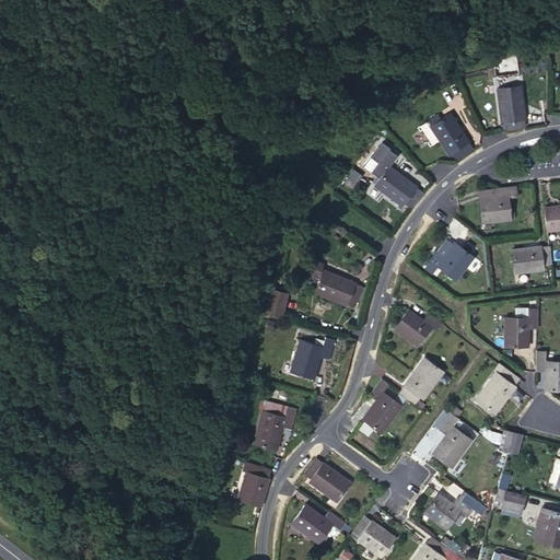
[(523,104),(521,85),(499,88),(500,96),(498,97),(501,121),(505,121),(506,130),(525,127),(525,119),(524,108),(522,108),(522,104),(523,104)]
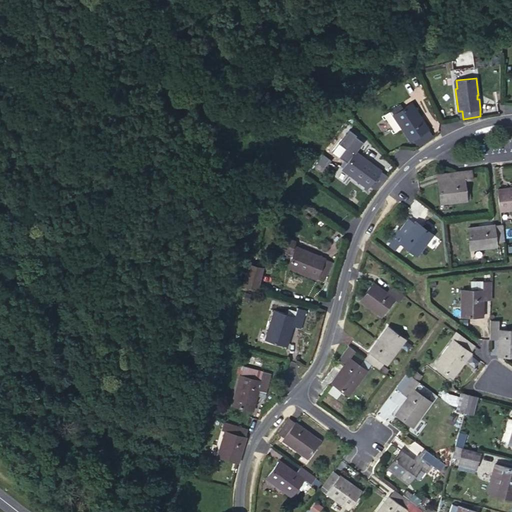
[(413,139),(417,146),(432,136),(428,129),(423,121),(422,122),(420,119),(421,118),(411,103),(402,109),(400,105),(382,117),(384,120),(386,119),(393,129),(391,131),(393,134),(402,129),(410,141),(413,139)]
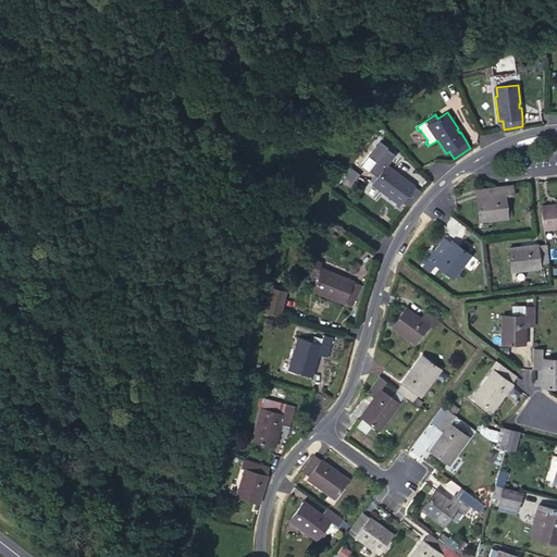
[(401,176),(386,164),(373,183),(381,188),(380,189),(399,205),(401,201),(408,207),(420,190),(413,185),(405,178),(405,180),(401,177),(401,176)]
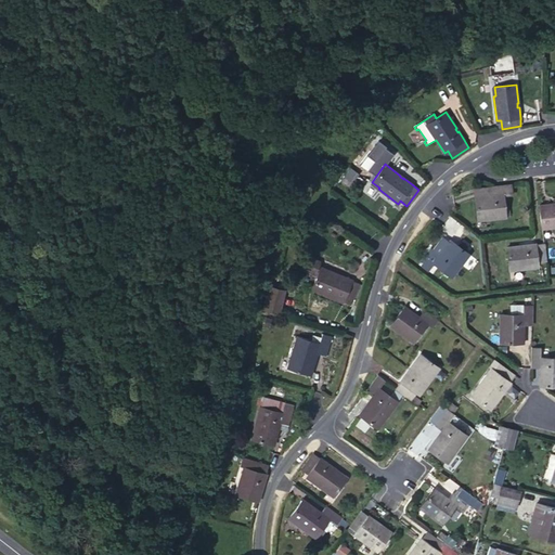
[(487,220),(506,217),(506,216),(505,207),(503,194),(513,193),(512,184),(492,186),(493,195),(475,197),(477,218),(487,217),(487,220)]
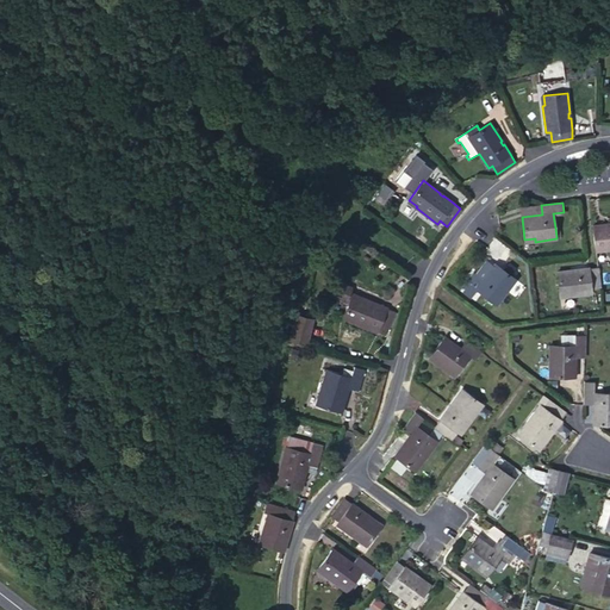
[(521,207),(522,217),(542,215),(541,205),(521,207)]
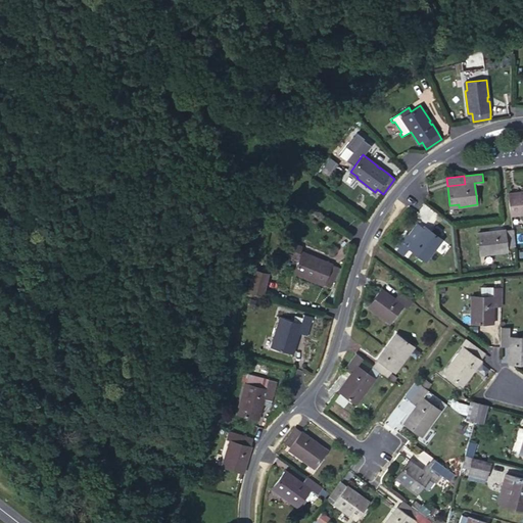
[(520,215),(522,214),(522,193),(520,194),(520,191),(509,193),(511,214),(520,212),(520,215)]
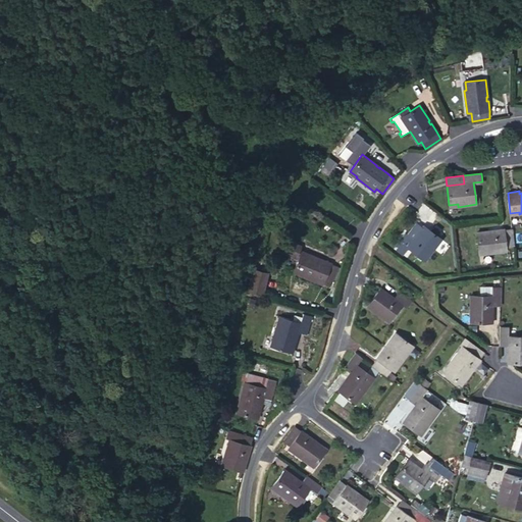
[(407,235),(413,240),(422,227),(416,223),(407,235)]
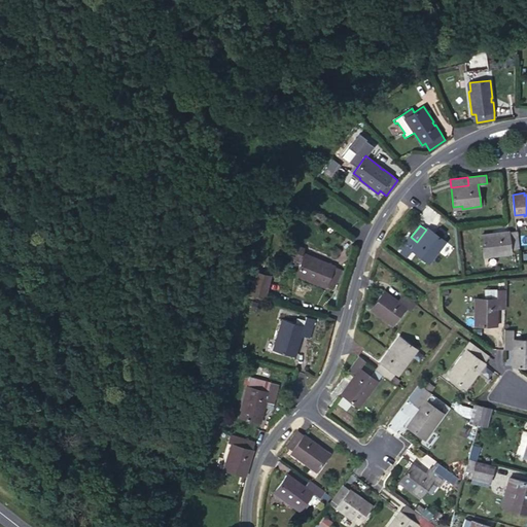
[(407,257),(412,250),(429,262),(441,249),(438,247),(444,240),(427,227),(426,230),(417,242),(411,237),(402,249),(399,252),(407,257)]
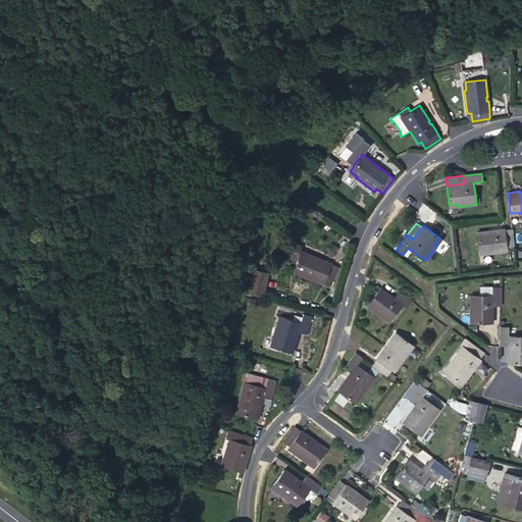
[(504,230),(504,229),(493,230),(493,233),(488,233),(488,231),(477,232),(479,253),(488,251),(488,254),(507,251),(506,249),(514,248),(512,229),(504,230)]
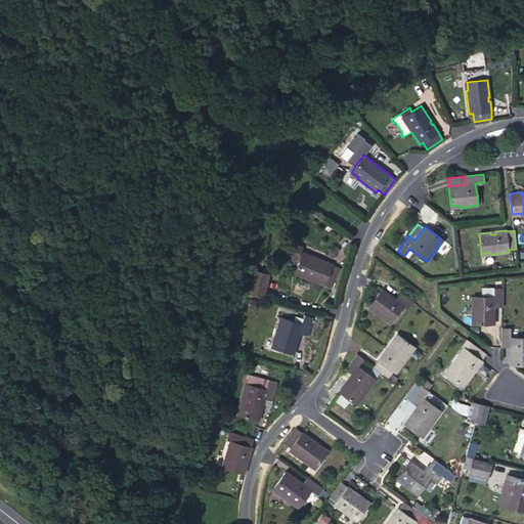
[(398,246),(400,248),(408,235),(406,233),(398,246)]
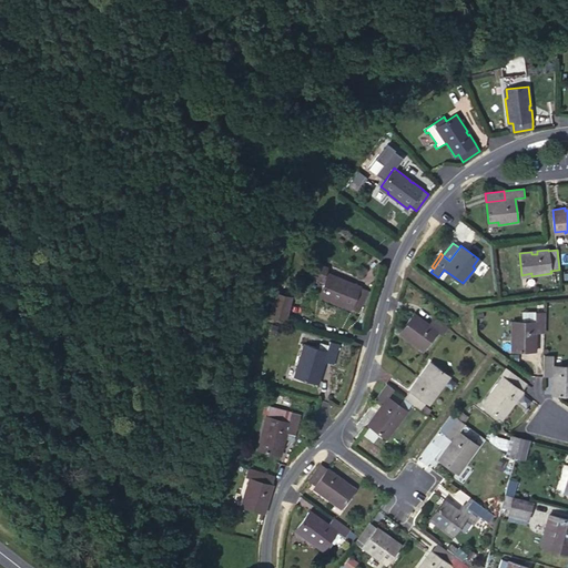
[(312,274),(313,277),(325,282),(320,294),(328,298),(327,300),(351,310),(352,306),(359,310),(368,291),(366,290),(350,283),(350,284),(345,283),(346,281),(326,273),(328,267),(316,262),(312,274)]
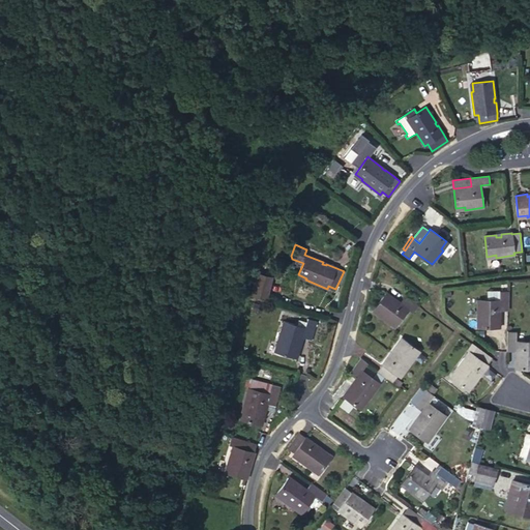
[(272,276),(257,272),(252,295),(266,299),(272,276)]
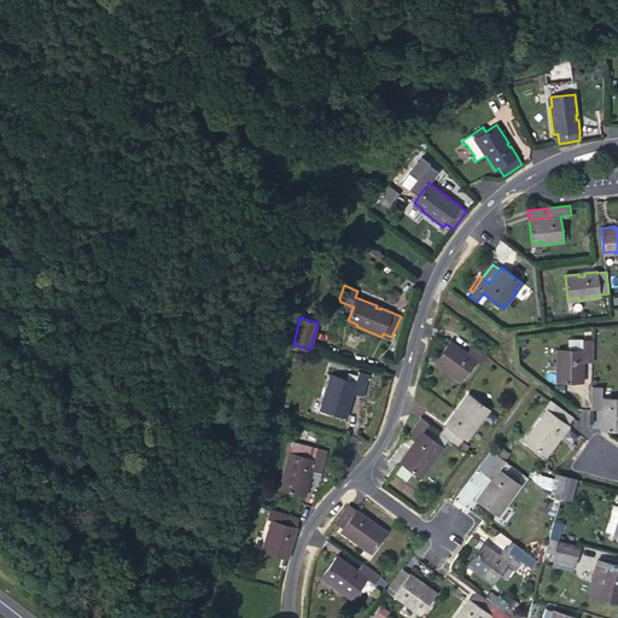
[(569,350),(557,350),(557,382),(583,383),(583,362),(592,362),(593,339),(569,339),(569,350)]
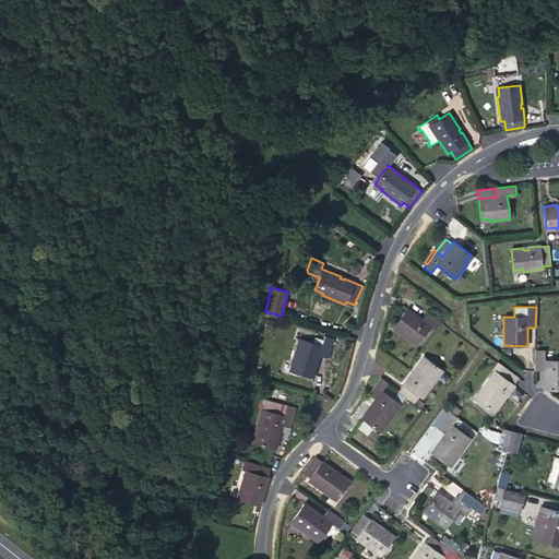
[(417,345),(430,326),(437,330),(441,323),(427,312),(420,322),(416,319),(418,316),(407,309),(395,325),(403,331),(402,333),(417,345)]
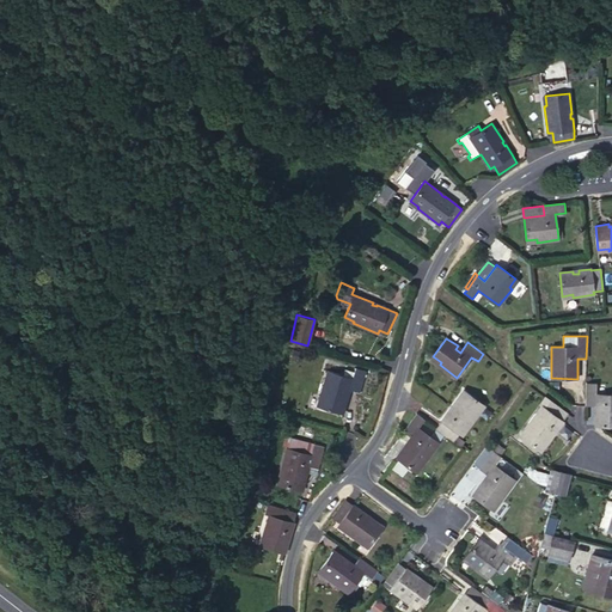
[(343,375),(328,371),(320,397),(322,398),(319,407),(342,414),(348,395),(347,393),(348,390),(359,392),(365,371),(355,367),(354,373),(344,369),(343,375)]
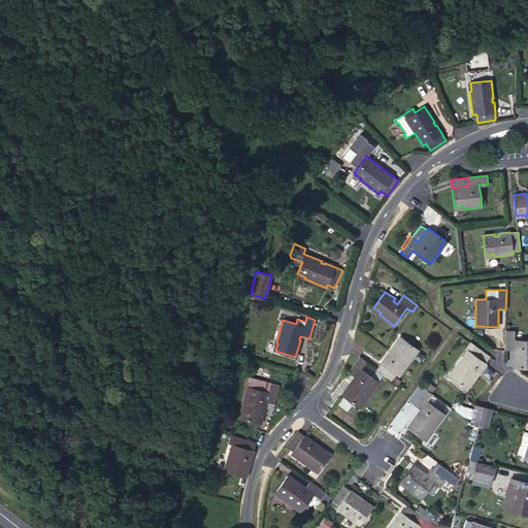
[(527,367),(527,339),(515,340),(515,331),(506,331),(506,350),(517,350),(517,356),(514,356),(514,367),(527,367)]
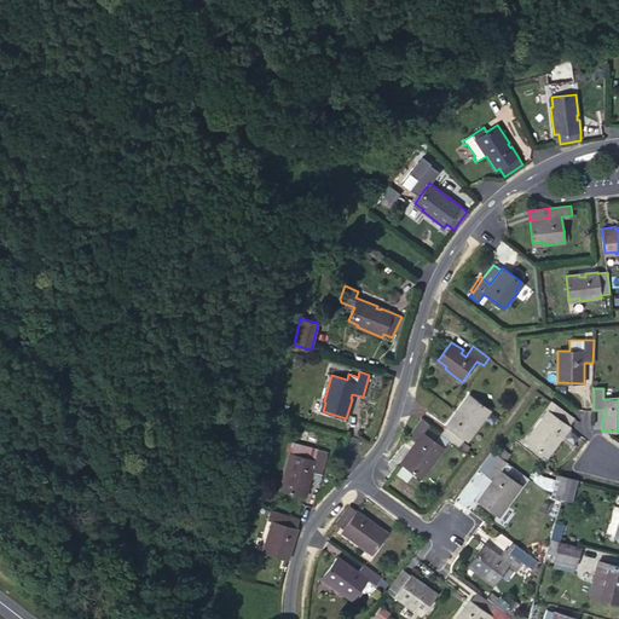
[(489,410),(469,395),(446,424),(446,426),(441,433),(458,446),(464,438),(468,440),(484,418),(482,417),(489,410)]
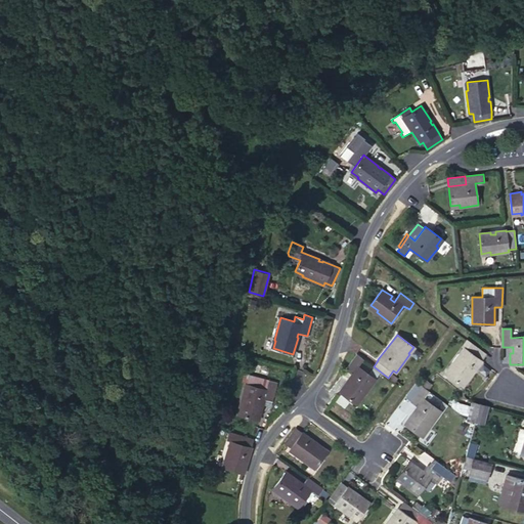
[(464,348),(445,373),(463,387),(486,354),(466,340),(462,346),(464,348)]
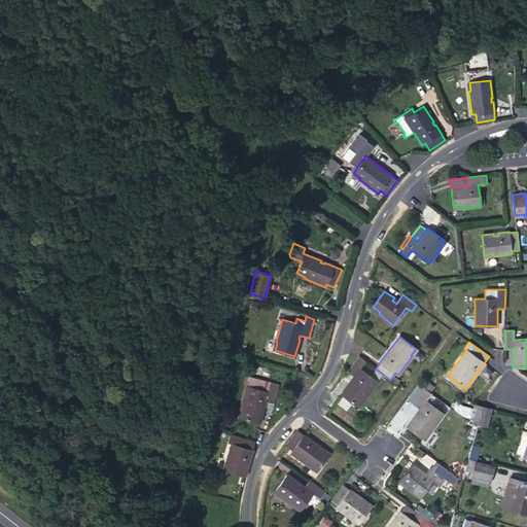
[(378,382),(360,369),(366,361),(359,356),(348,372),(354,376),(341,393),(359,408),(378,382)]
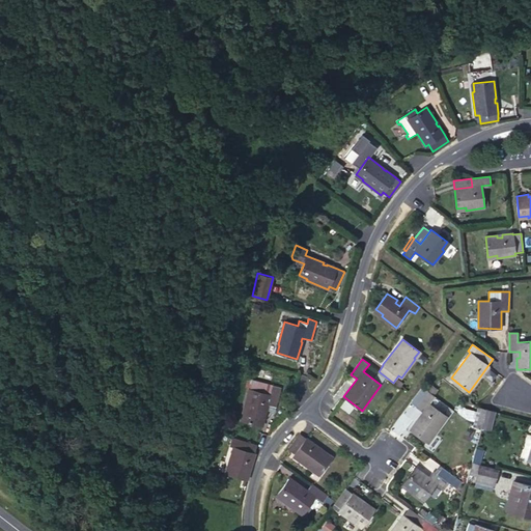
[(397,379),(394,383),(400,388),(403,384),(397,379)]
